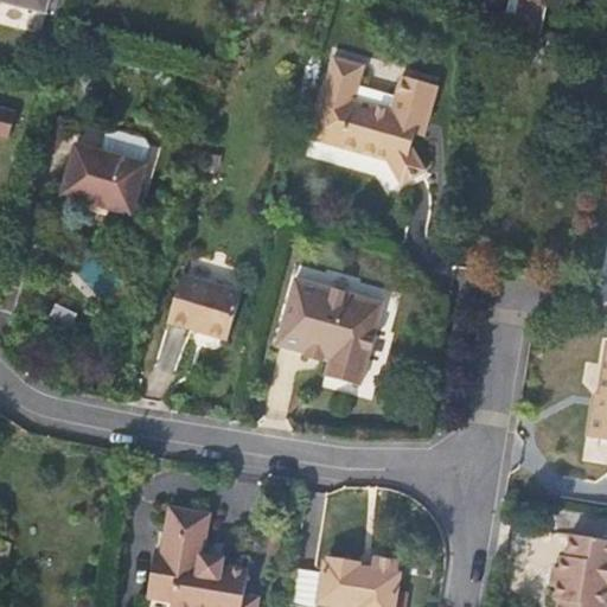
[(0,0),(44,12),(46,0),(0,0)]
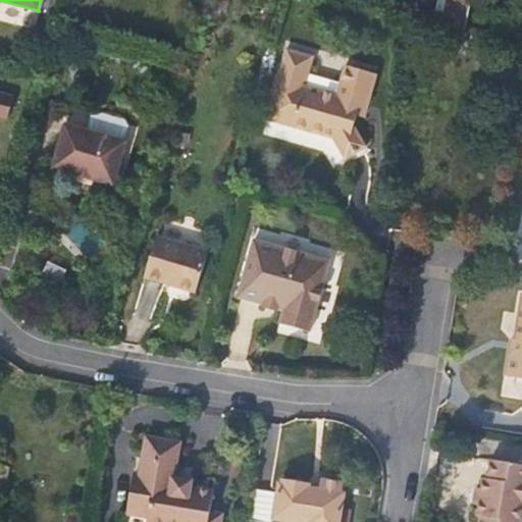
[(458,28),(467,30),(473,0),(440,0),(438,12),(460,18),(458,28)]
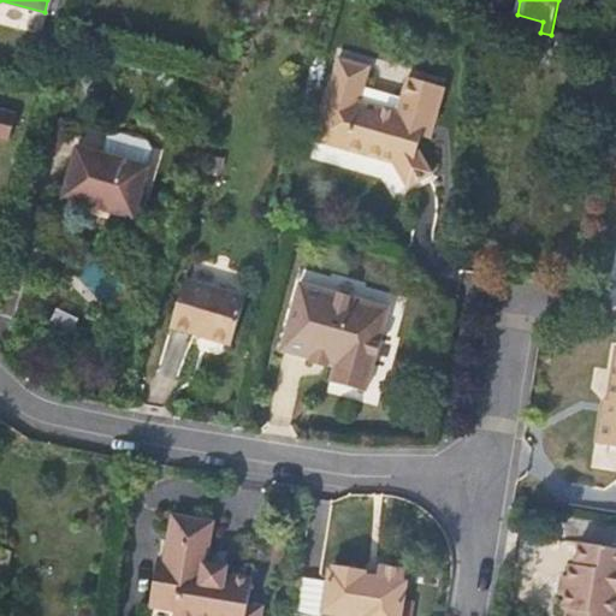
[(426,119),(437,122),(446,86),(409,76),(400,110),(362,99),(372,64),(339,55),(317,140),(396,161),(409,187),(433,173),(419,147),(422,135),(426,119)]
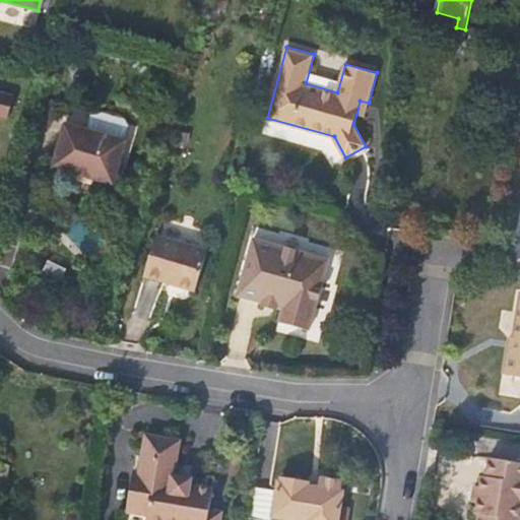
[(0,117),(7,119),(13,96),(0,92),(0,117)]
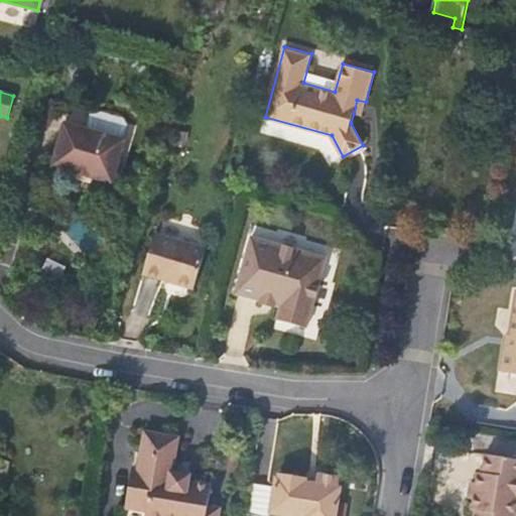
[(362,115),(366,102),(357,100),(354,113),(362,115)]
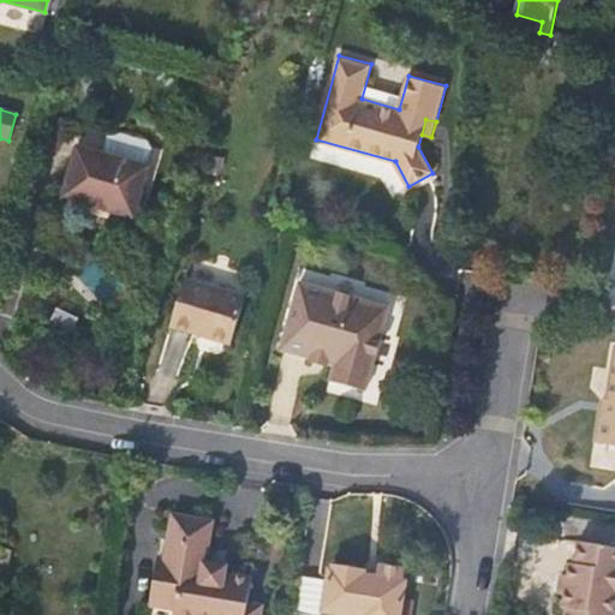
[(107,137),(101,157),(147,171),(153,149),(148,139),(115,131),(107,137)]
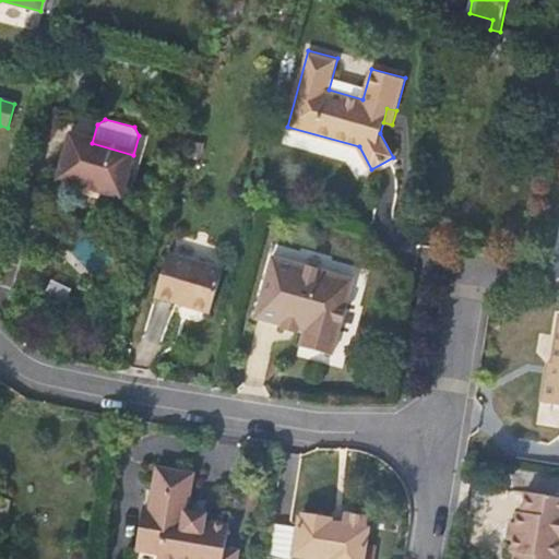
[(92,143),(70,138),(63,157),(56,183),(123,202),(135,156),(133,155),(92,143)]
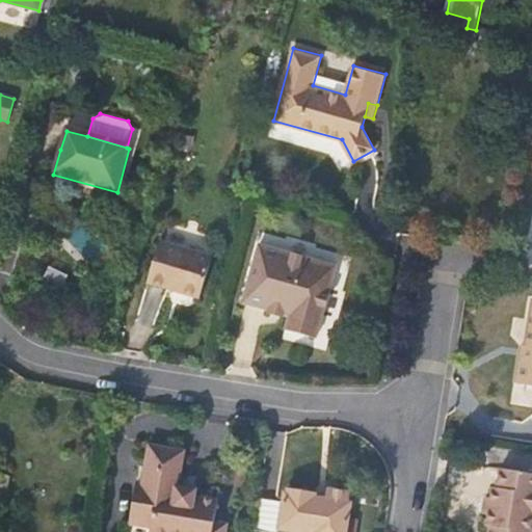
[(211,258),(159,242),(147,284),(197,300),(211,258)]
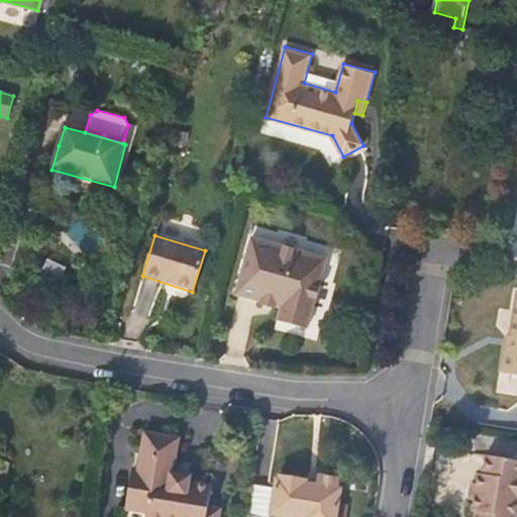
[(326,255),(252,235),(237,293),(263,300),(265,296),(282,301),(278,317),(307,325),(326,255)]
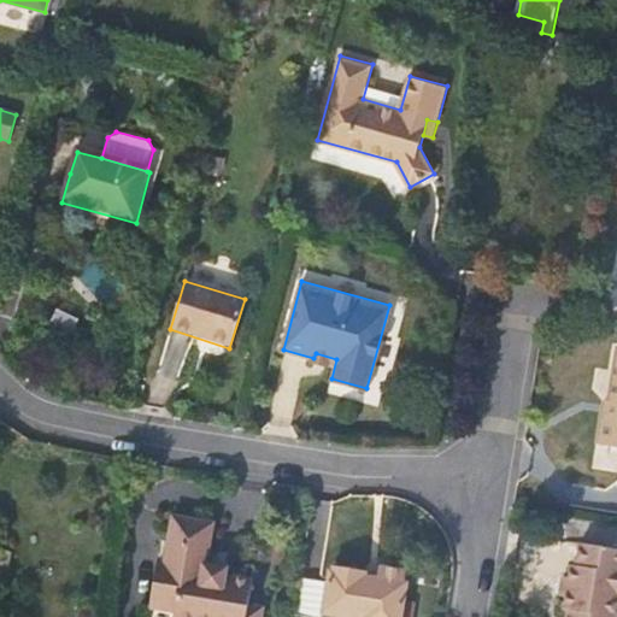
[(616,404),(610,403),(605,403),(599,444),(609,445),(612,417),(616,417),(616,404)]
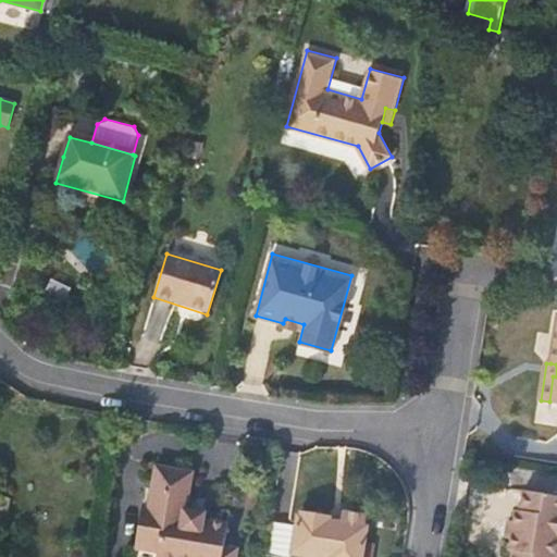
[(189,497),(195,471),(158,465),(150,506),(147,505),(139,548),(158,552),(157,556),(237,556),(239,548),(226,545),(230,523),(206,519),(207,512),(189,509),(189,497)]
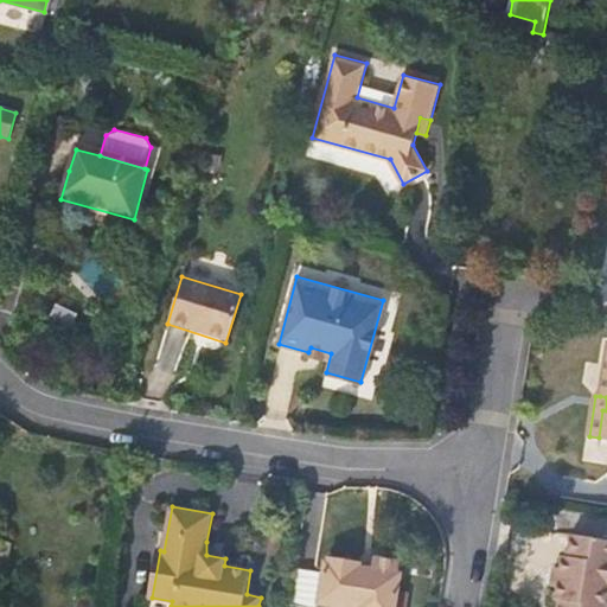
[(563,557),(561,569),(558,587),(556,600),(562,601),(560,606),(605,606),(606,605),(606,540),(573,534),(568,557),(563,557)]
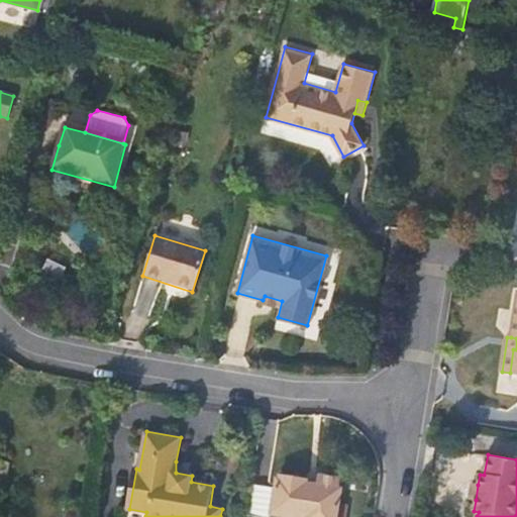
[(0,469),(8,473),(10,462),(0,457),(0,469)]
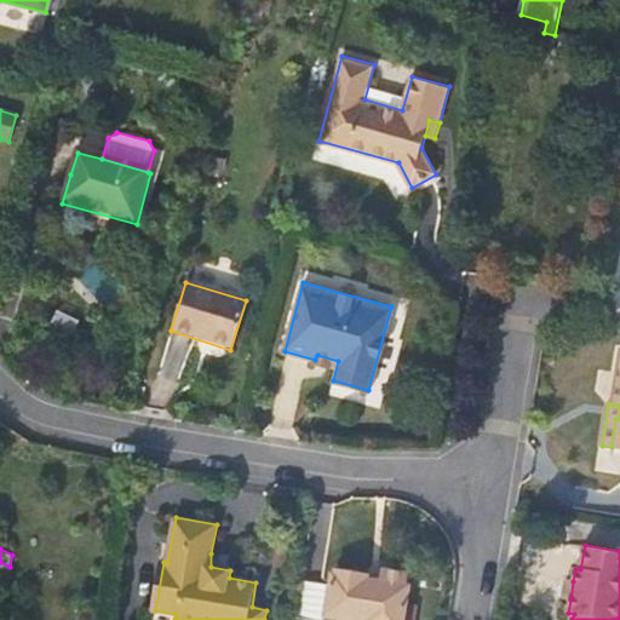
[(334,573),(331,575),(325,619),(401,619),(406,584),(403,584),(405,572),(380,568),(378,580),(367,579),(366,577),(334,573)]
